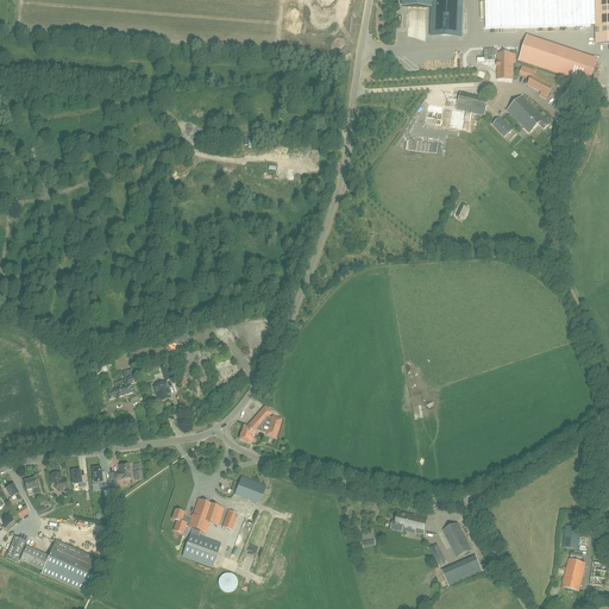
[(402,0),(402,7),(432,8),(431,32),(444,32),(444,35),(449,35),(449,32),(462,33),(463,0),(402,0)]
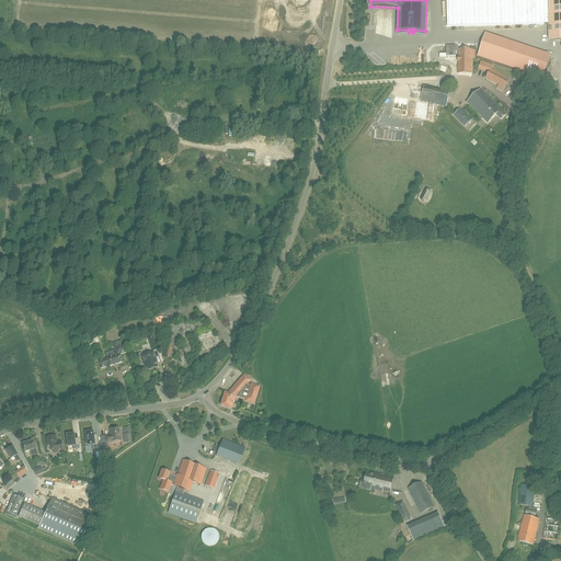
[(560,0),(446,0),(447,26),(549,24),(549,41),(560,39),(560,0)]
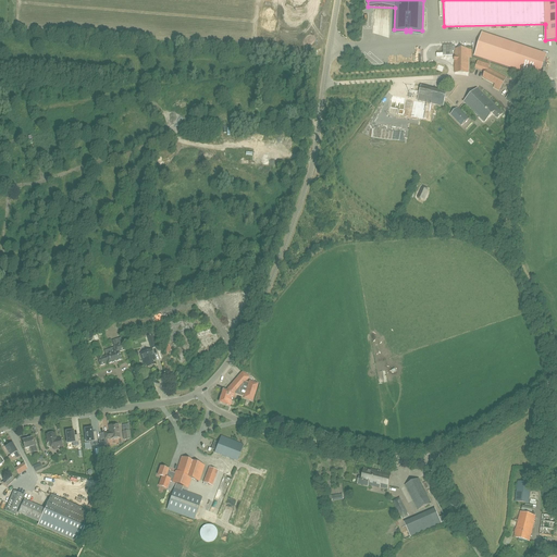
[(539,77),(545,59),(481,38),(474,57),(539,77)]
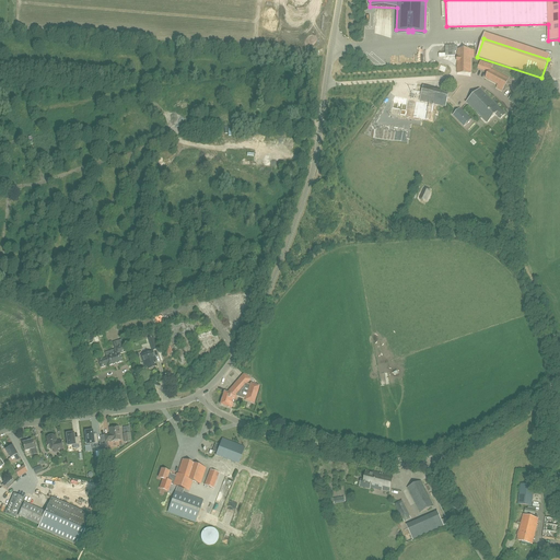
[(446,46),(446,57),(456,57),(456,45),(446,46)]
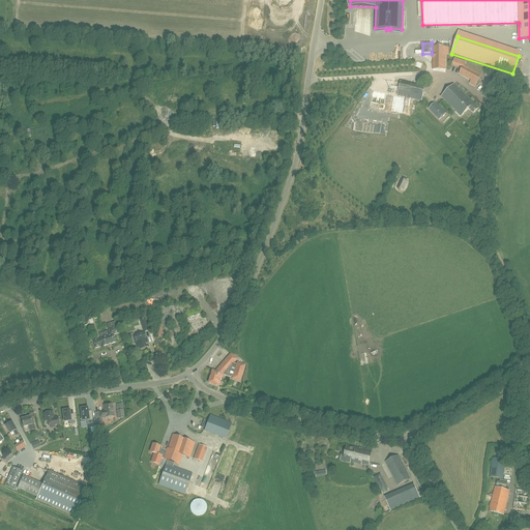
[(433,48),(433,68),(437,68),(441,68),(445,69),(445,55),(446,48),(433,48)]
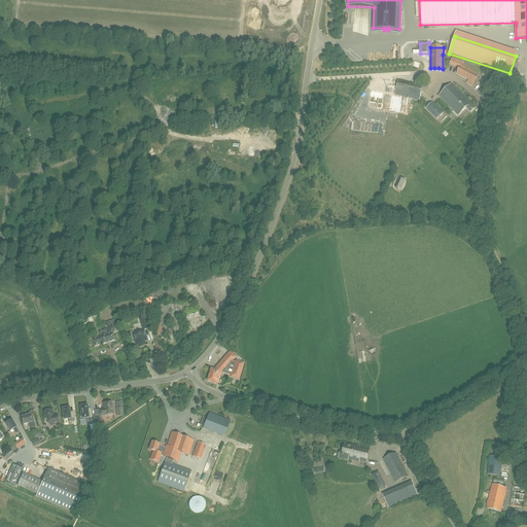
[(449,65),(460,68),(461,65),(462,65),(463,61),(452,58),(449,65)]
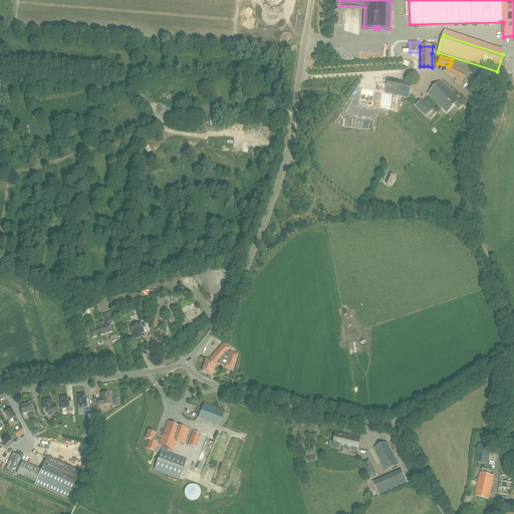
[(451,63),(450,63),(449,66),(446,71),(457,77),(456,80),(461,83),(466,72),(451,63)]
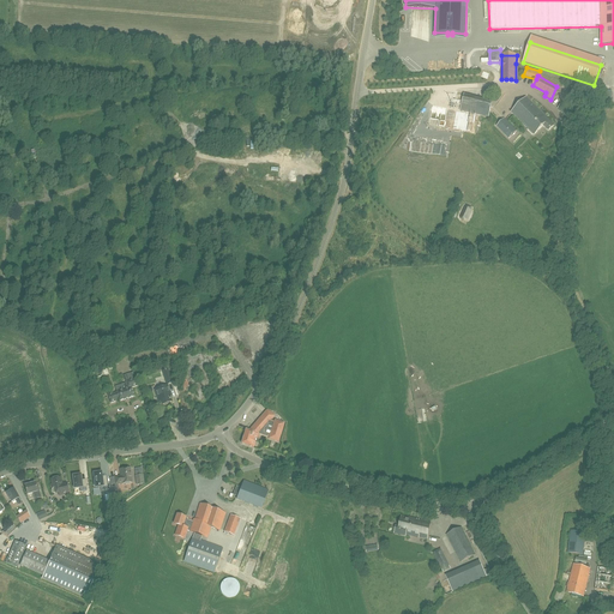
[(533,136),(533,134),(534,136),(543,126),(548,131),(554,125),(527,97),(511,113),(528,128),(527,130),(533,136)]
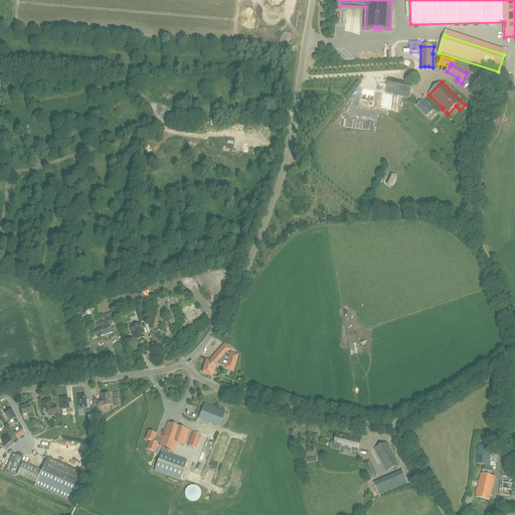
[(475,81),(467,92),(475,98),(480,93),(477,91),(481,87),(475,81)]
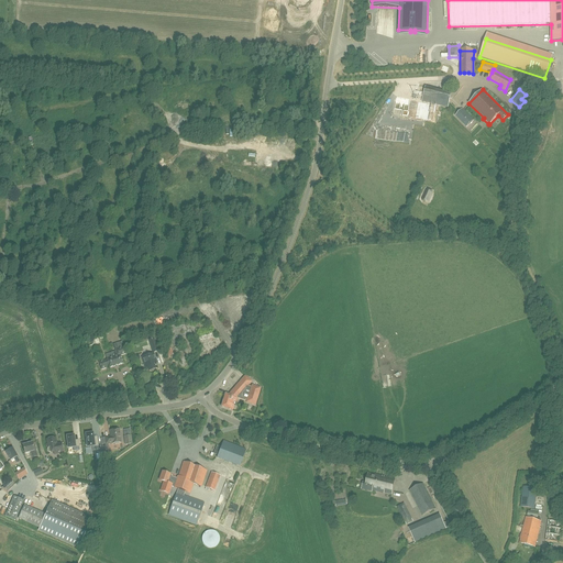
[(437,100),(423,98),(397,92),(394,114),(433,121),(437,105),(437,100)]
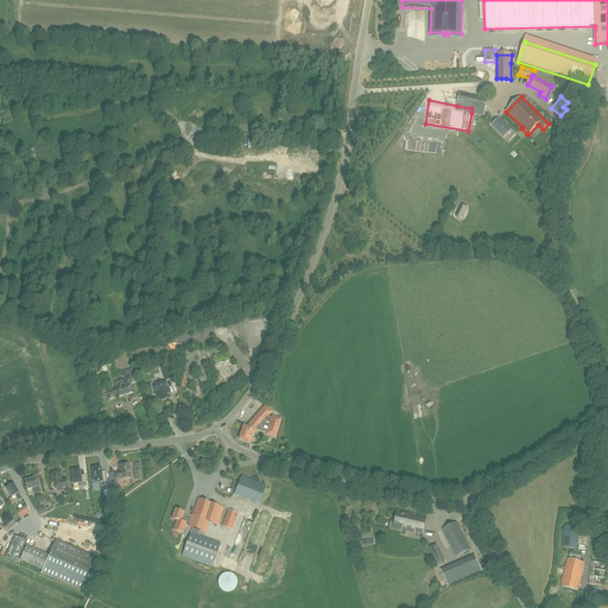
[(499,118),(492,125),(504,138),(511,130),(499,118)]
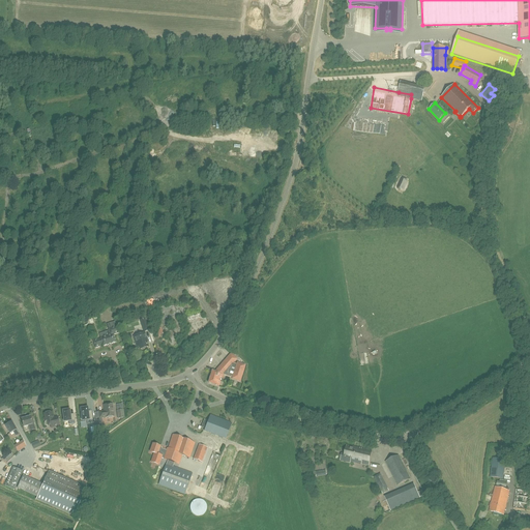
[(241,149),(241,143),(233,142),(233,148),(229,147),(228,153),(241,154),(241,149)]
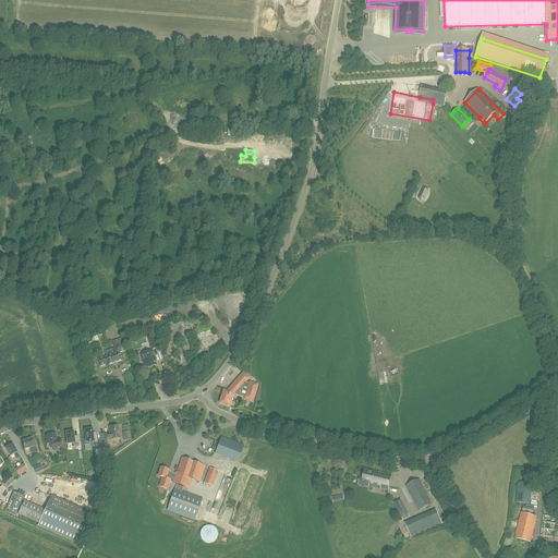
[(422,187),(417,196),(419,199),(423,202),(425,201),(429,191),(428,189),(424,186),(422,187)]
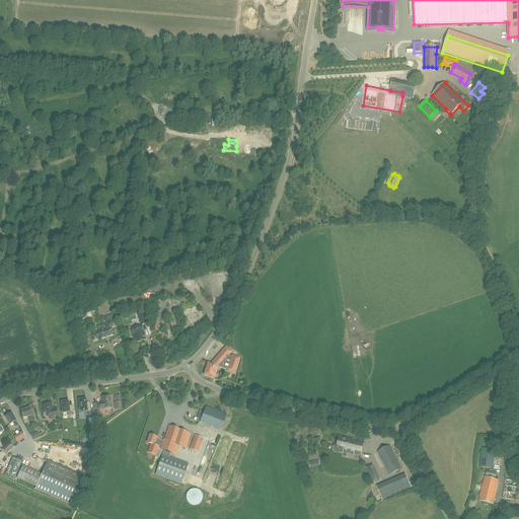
[(164,300),(142,305),(146,321),(151,319),(153,320),(154,324),(149,325),(155,349),(159,351),(167,349),(165,342),(168,341),(167,337),(160,339),(158,331),(160,326),(173,323),(170,312),(160,315),(162,311),(159,309),(161,309),(164,311),(168,310),(167,307),(171,306),(171,303),(169,302),(168,299),(164,300)]
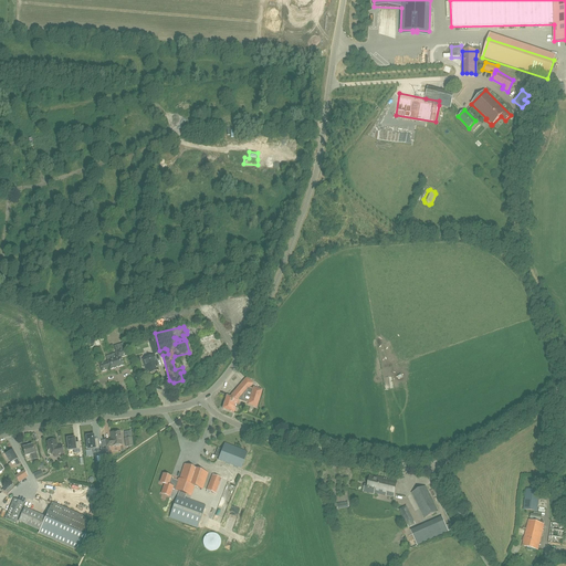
[(159,353),(155,341),(149,342),(154,355),(159,353)]
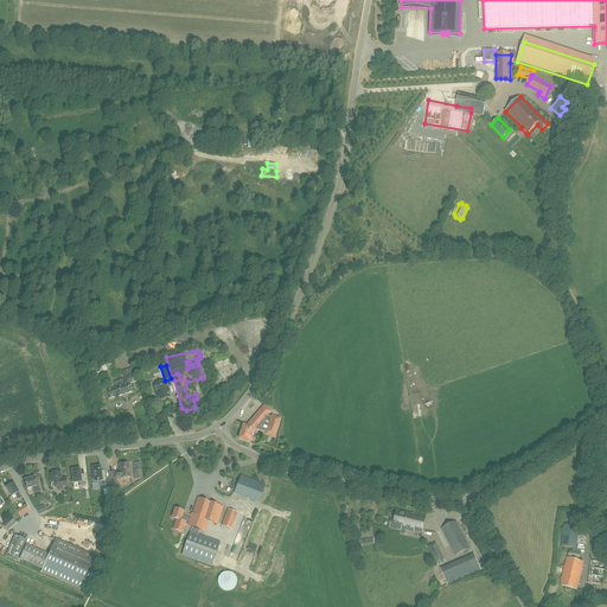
[(127,384),(115,388),(113,389),(112,389),(107,390),(109,398),(115,397),(114,396),(117,395),(117,396),(117,397),(119,396),(132,393),(133,393),(133,391),(129,383),(136,381),(134,374),(133,374),(125,377),(125,378),(127,384)]
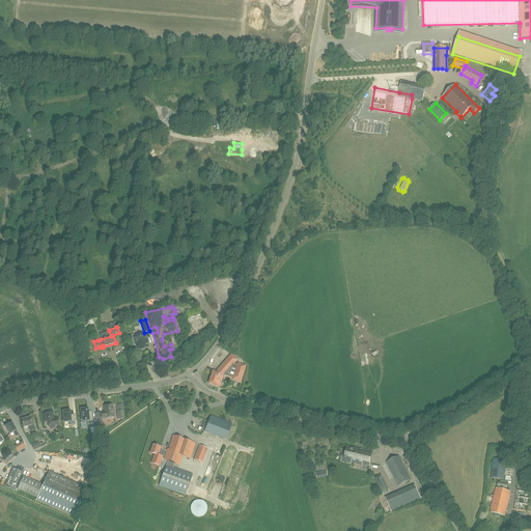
[(145,334),(134,337),(138,348),(140,347),(140,351),(148,347),(146,340),(147,340),(145,334)]
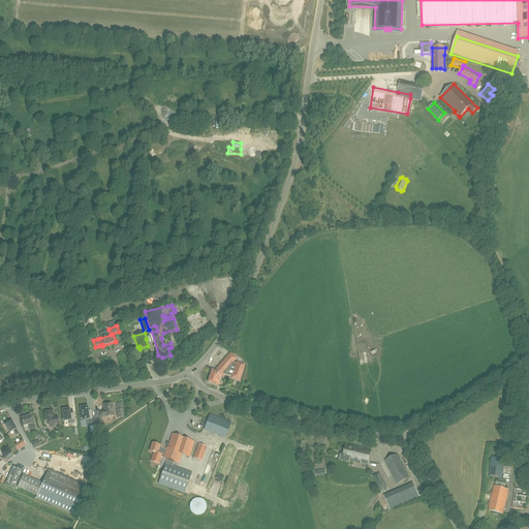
[(240,380),(245,365),(237,363),(237,364),(232,363),(237,359),(230,353),(214,371),(212,370),(208,382),(218,385),(220,379),(221,379),(223,374),(232,377),(231,378),(240,380)]
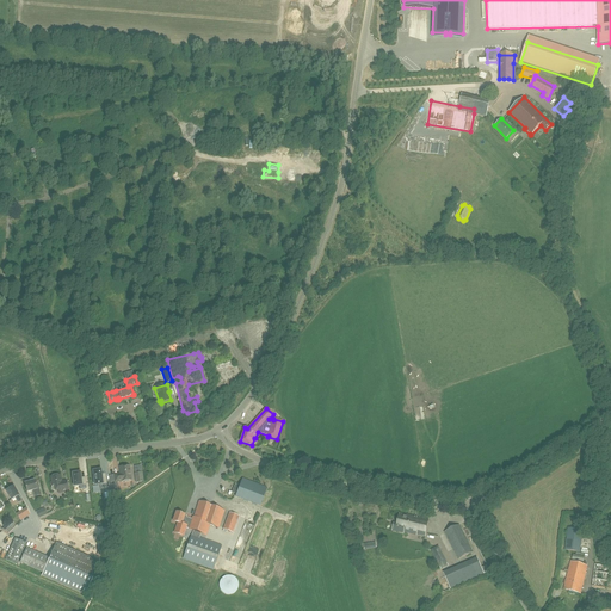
[(113,475),(115,482),(122,481),(131,480),(129,466),(119,468),(121,474),(113,475)]
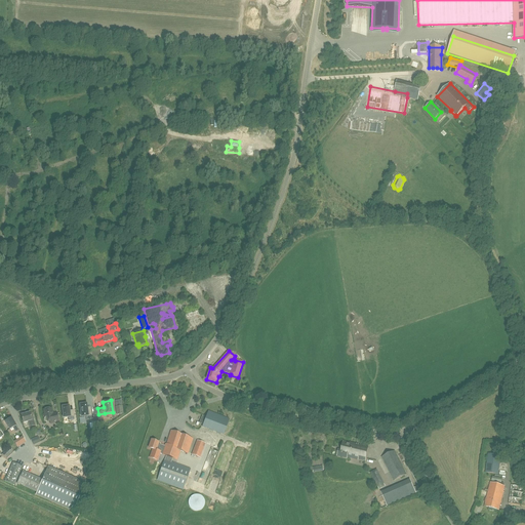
[(86,420),(92,419),(91,412),(88,412),(87,407),(87,404),(86,404),(86,403),(82,403),(82,404),(80,405),(81,417),(86,416),(86,420)]
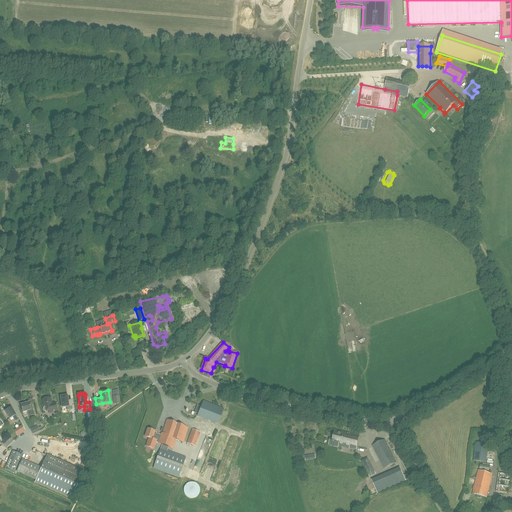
[(68,403),(68,400),(67,396),(66,396),(66,395),(63,395),(63,396),(60,397),(62,408),(66,407),(67,410),(73,410),(72,403),(68,403)]
